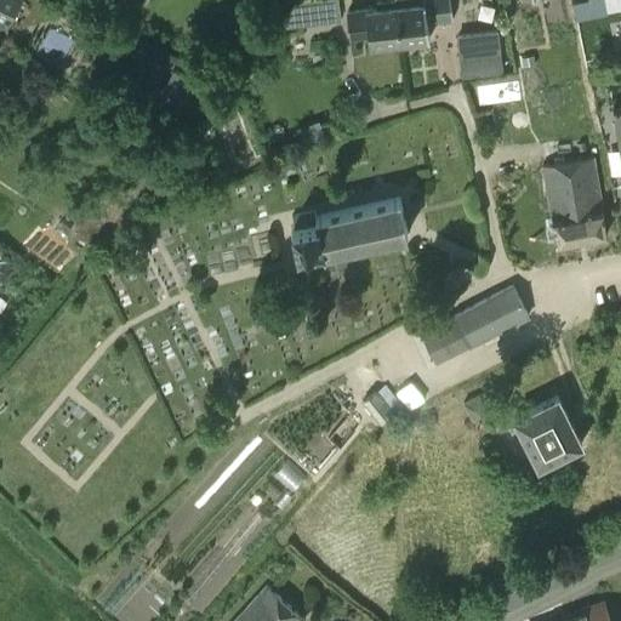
[(0,0),(0,24),(5,27),(17,0),(0,0)]
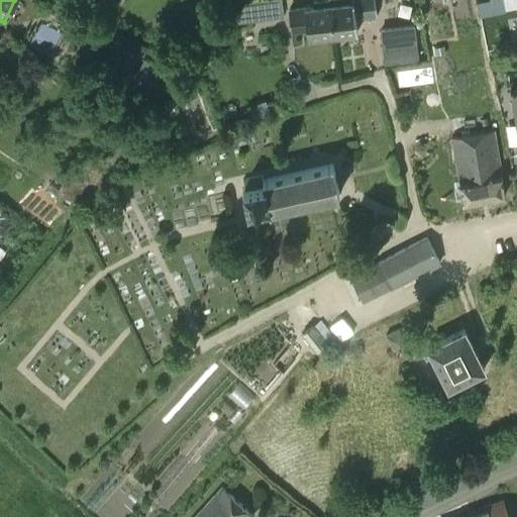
[(244,0),(234,9),(235,17),(236,23),(284,17),(281,0),(244,0)]
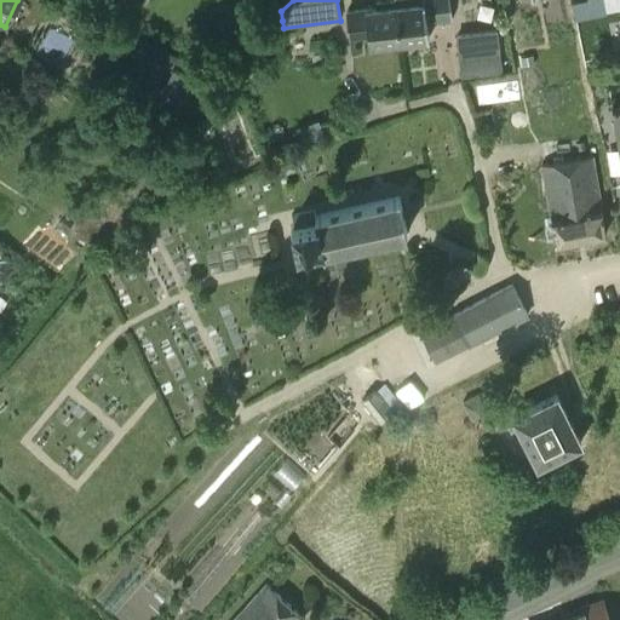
[(367,46),(397,42),(391,0),(380,0),(382,7),(363,9),(344,10),(346,36),(366,34),(367,46)]
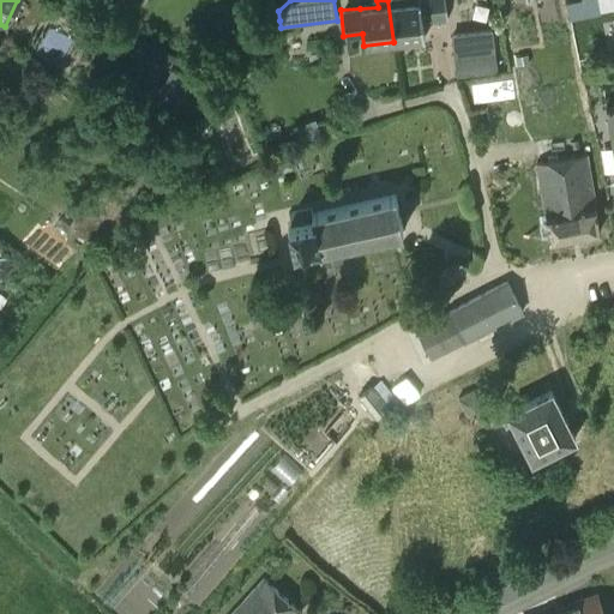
[(387,0),(393,42),(422,38),(420,24),(447,20),(444,0),(387,0)]
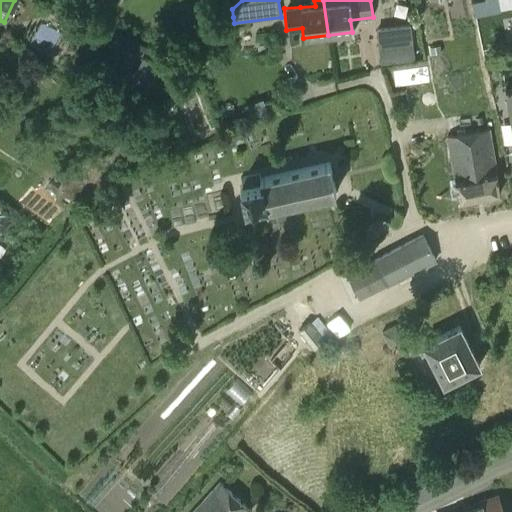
[(511,0),(484,0),(472,2),(475,17),(500,13),(500,11),(511,8),(511,0)]
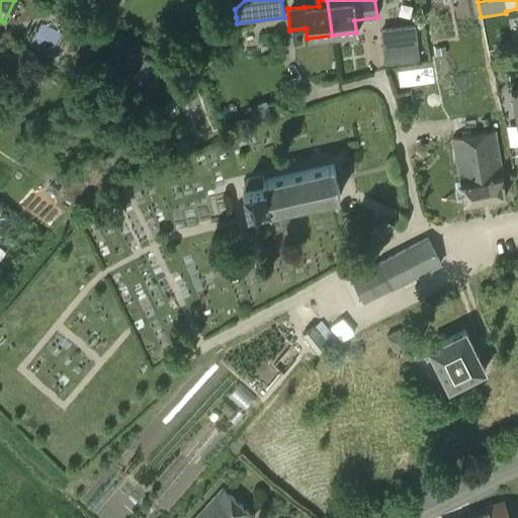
[(382,49),(418,45),(415,24),(380,29),(382,49)]
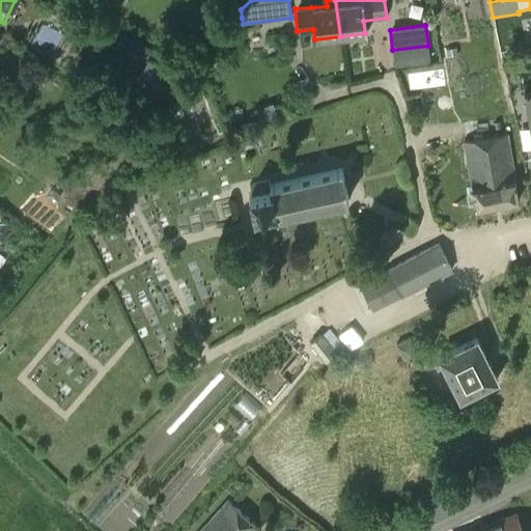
[(456,47),(446,49),(447,56),(457,54),(456,47)]
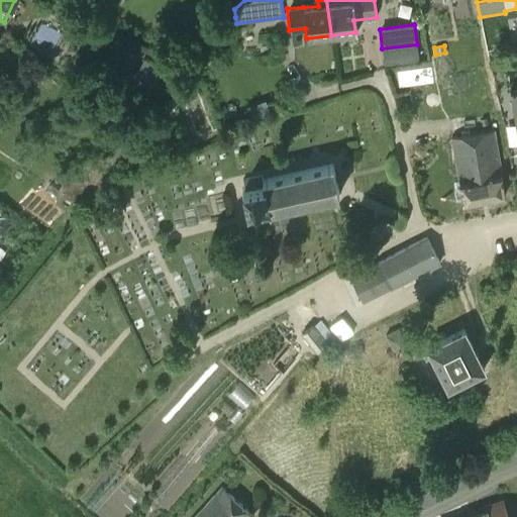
[(396,73),(398,84),(432,79),(430,68),(396,73)]
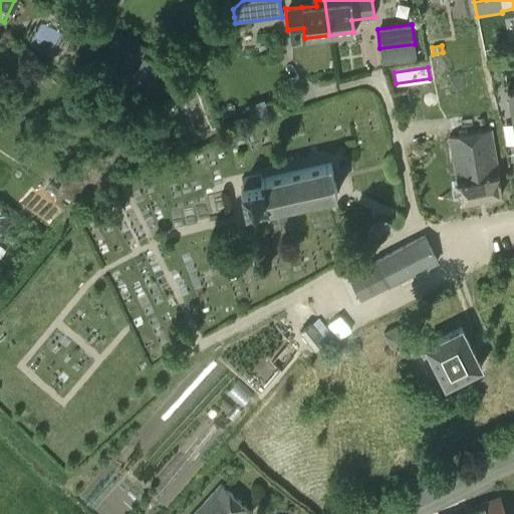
[(490,130),(450,137),(460,201),(501,194),(490,130)]
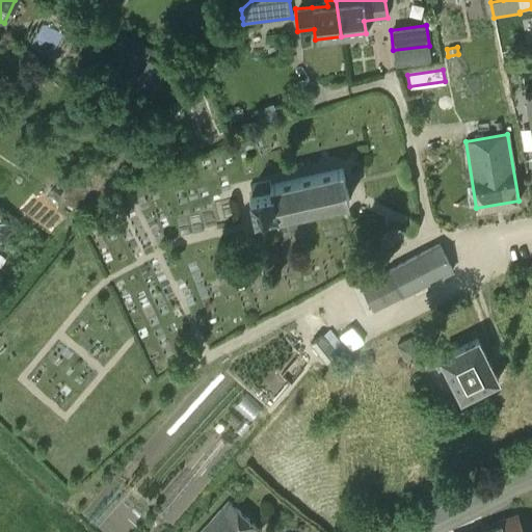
[(348,201),(341,169),(269,185),(268,181),(249,185),(251,194),(247,195),(253,217),(274,213),(275,217),(348,201)]
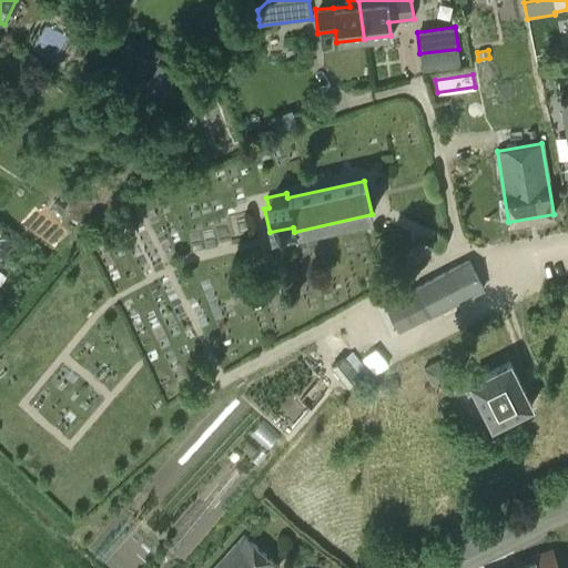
[(468,261),(385,303),(386,305),(389,304),(401,327),(397,328),(398,331),(483,288),(468,261)]
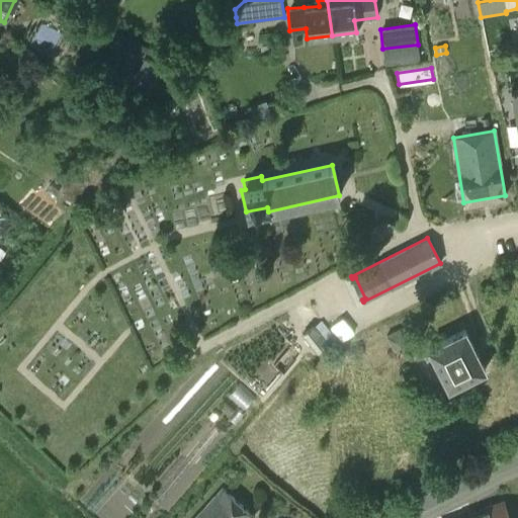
[(342,319),(331,328),(342,342),(353,333),(342,319)]
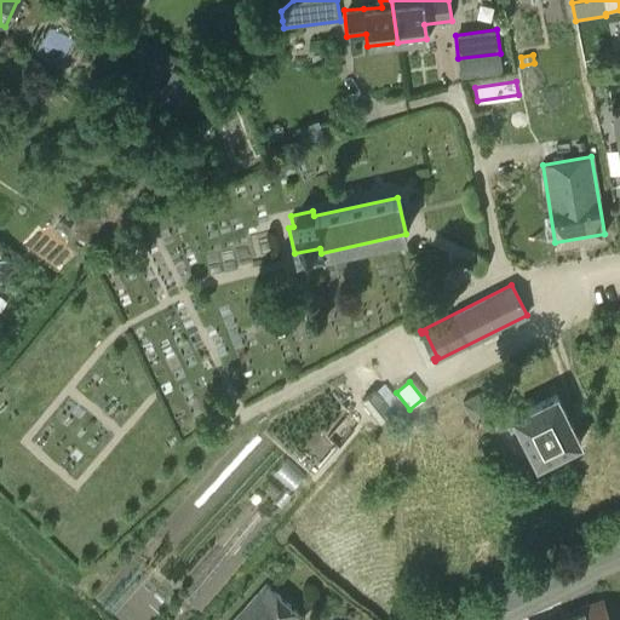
[(375,391),(362,402),(383,425),(395,415),(375,391)]
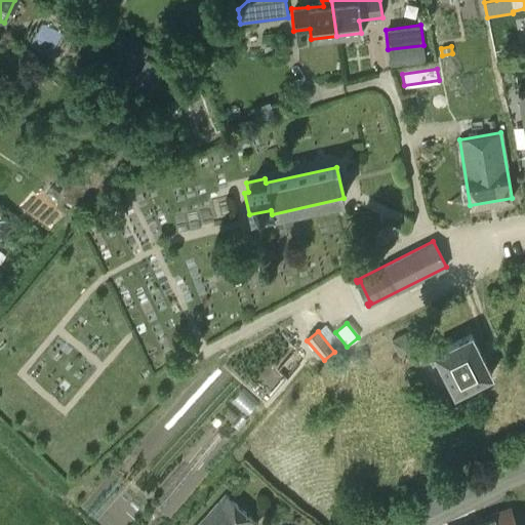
[(470,334),(433,353),(453,393),(490,374),(470,334)]
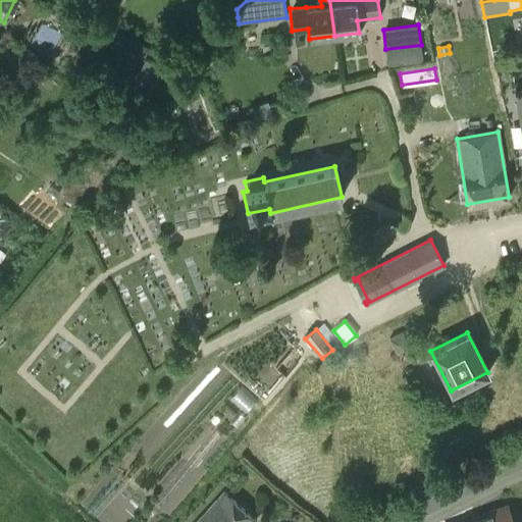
[(223,492),(196,521),(254,521),(255,521),(223,492)]
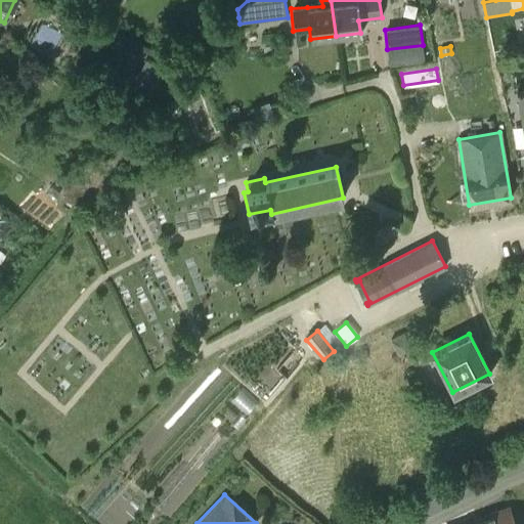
[(515,523),(509,507),(476,519),(478,523),(515,523)]
